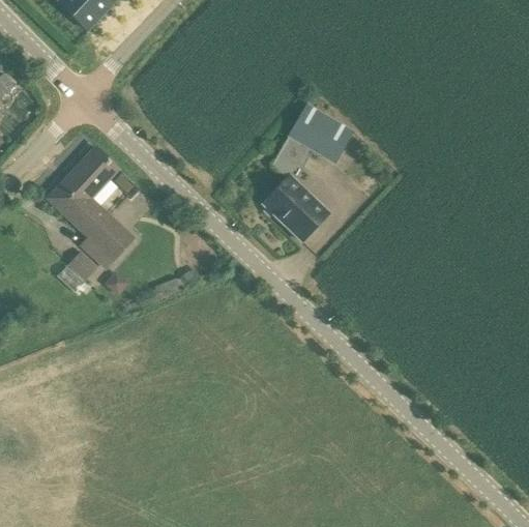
[(55,0),(87,29),(114,0),(55,0)]
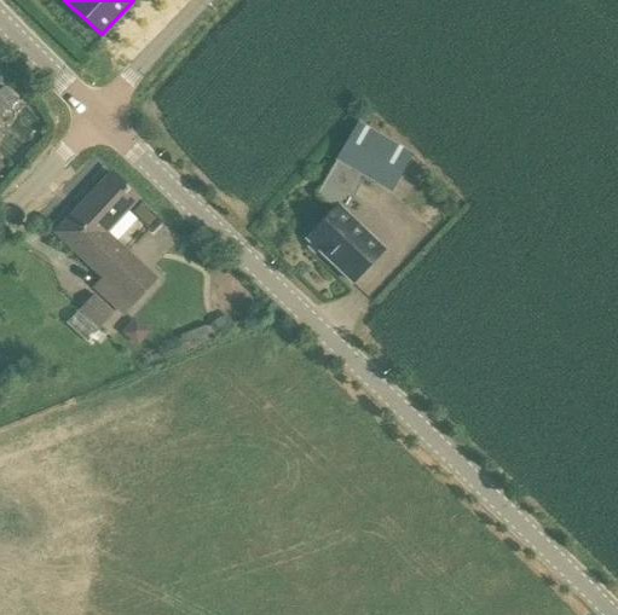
[(0,111),(18,98),(6,85),(0,90),(0,111)]
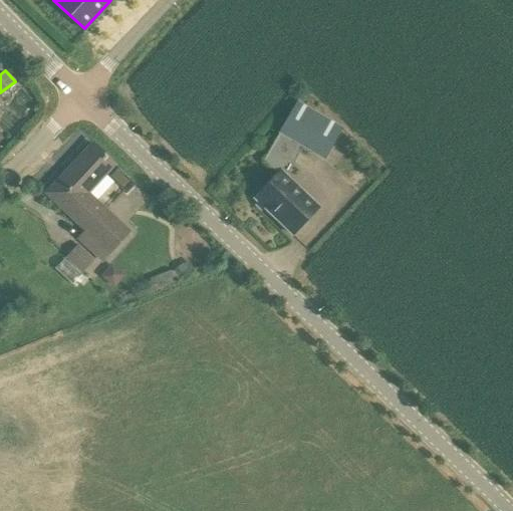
[(278,131),(303,146),(324,158),(343,125),(297,99),(278,131)]
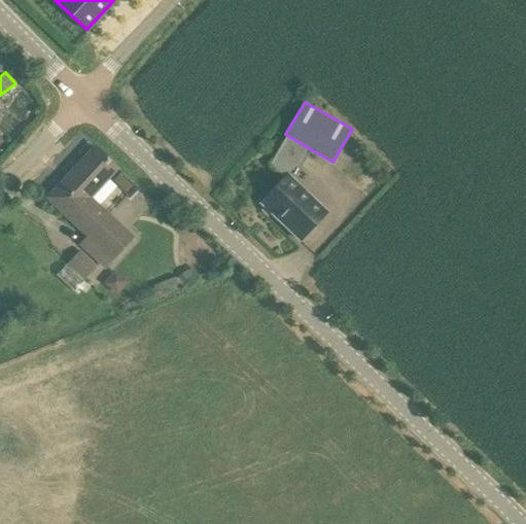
[(285,176),(261,201),(301,238),(327,210),(294,179),(311,149),(285,134),(285,136),(286,137),(271,163),(285,176)]
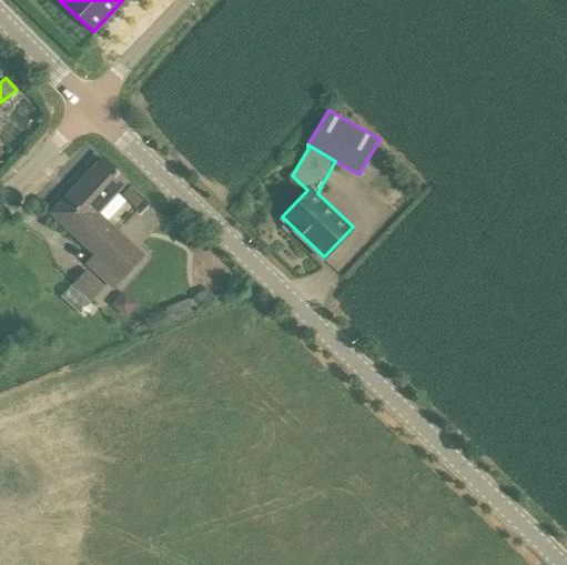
[(98,212),(112,195),(128,180),(104,158),(53,212),(97,252),(87,263),(113,288),(143,255),(98,212)]
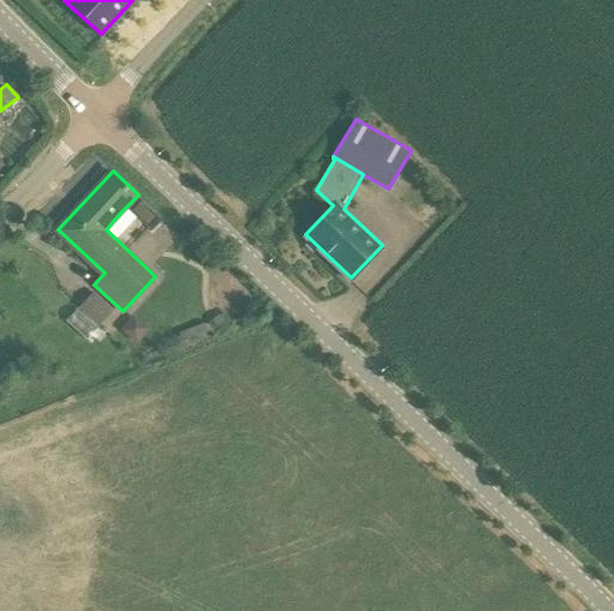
[(94,289),(79,306),(100,325),(114,309),(94,289)]
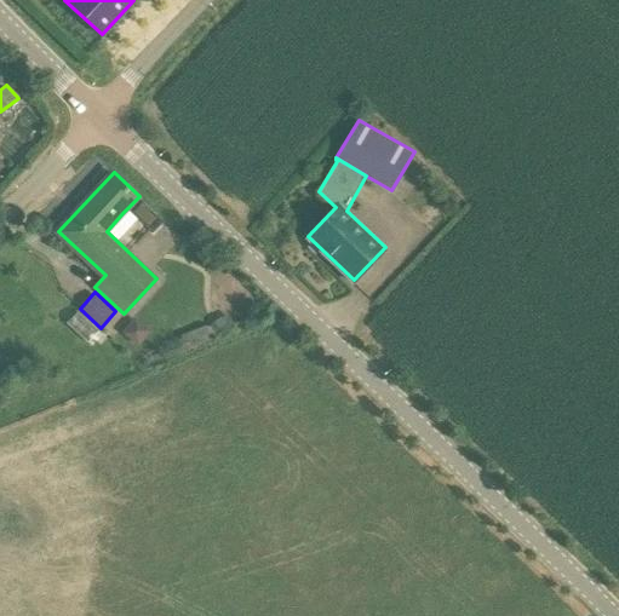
[(121,332),(137,345),(152,327),(136,314),(121,332)]
